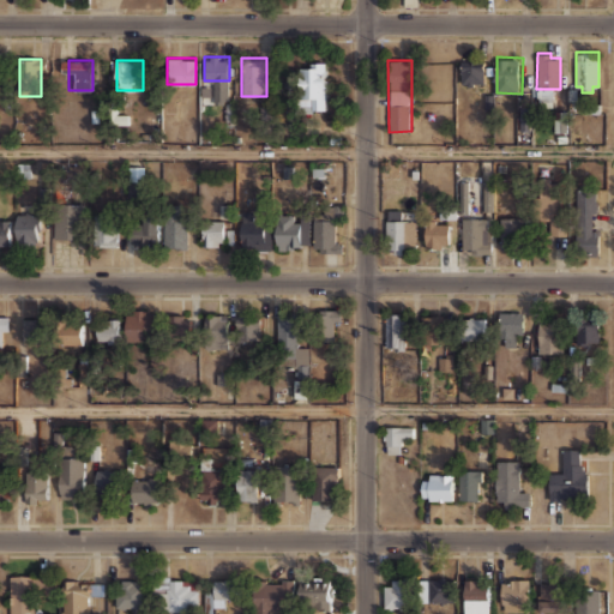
[(462,60),(462,83),(468,83),(468,86),(475,86),(475,83),(486,83),(486,60),(462,60)]
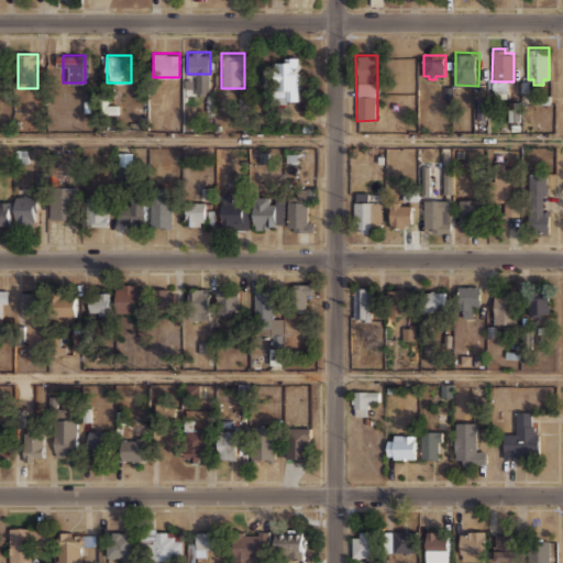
[(298,101),(298,57),(273,57),(273,101),(298,101)]
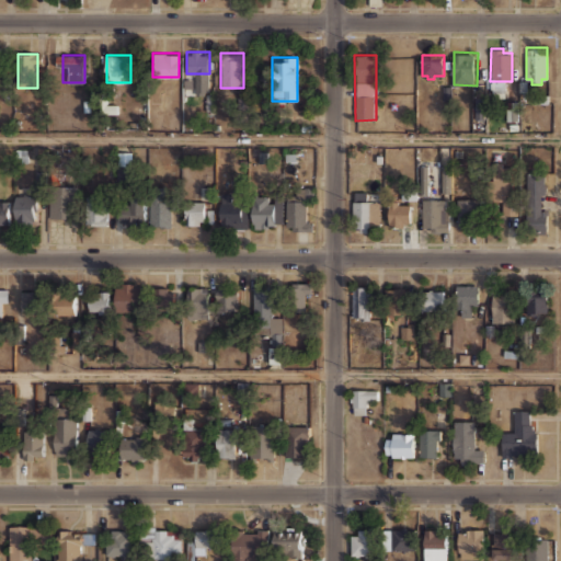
[(132,151),(116,151),(116,180),(132,180),(132,151)]
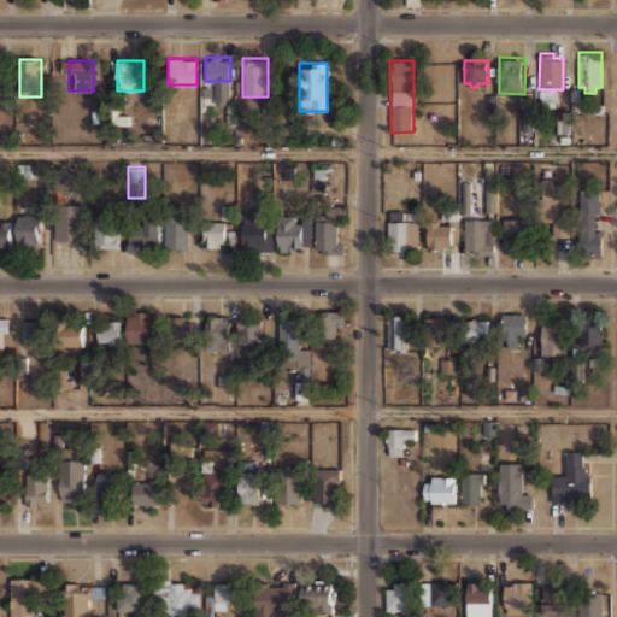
[(472,181),(459,181),(459,212),(472,212),(472,181)]
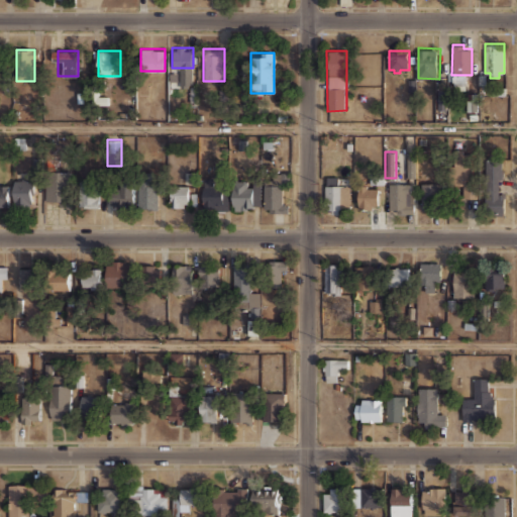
[(416,152),(408,152),(407,178),(415,178),(416,152)]
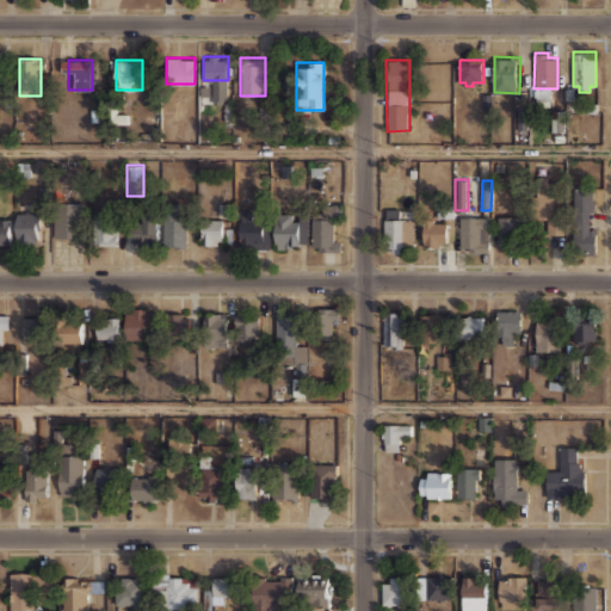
[(547,233),(561,233),(561,189),(534,189),(534,217),(547,217),(547,233)]
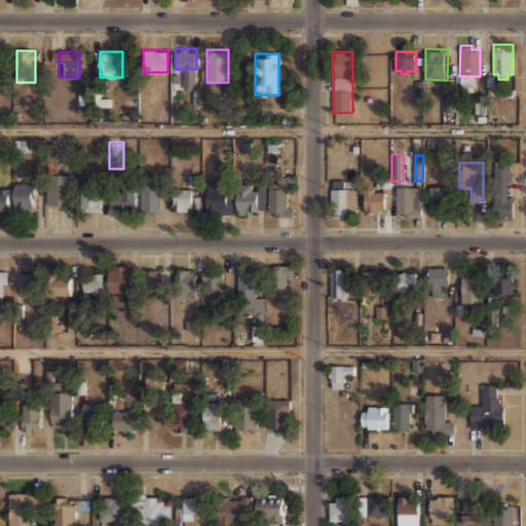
[(493,218),(512,218),(512,165),(493,165),(493,218)]
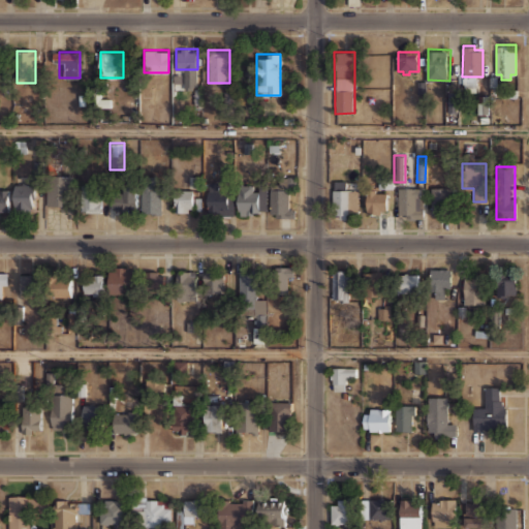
[(47,206),(71,206),(71,175),(47,175),(47,206)]
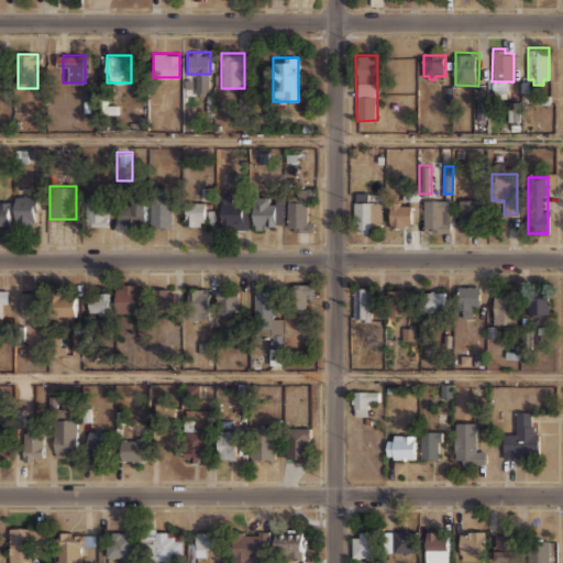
[(311,188),(287,187),(286,231),(311,231),(311,188)]
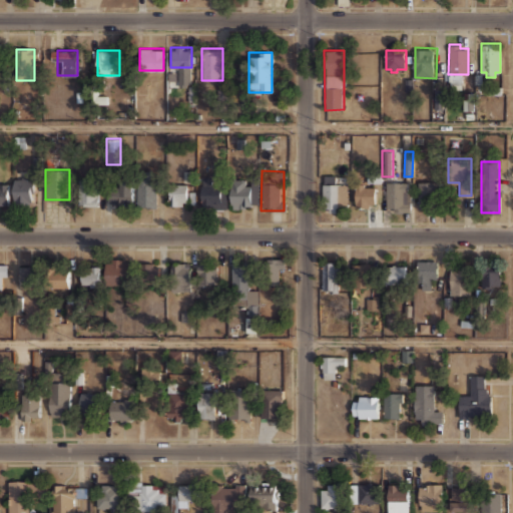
[(195,171),(184,171),(183,182),(195,182),(195,171)]
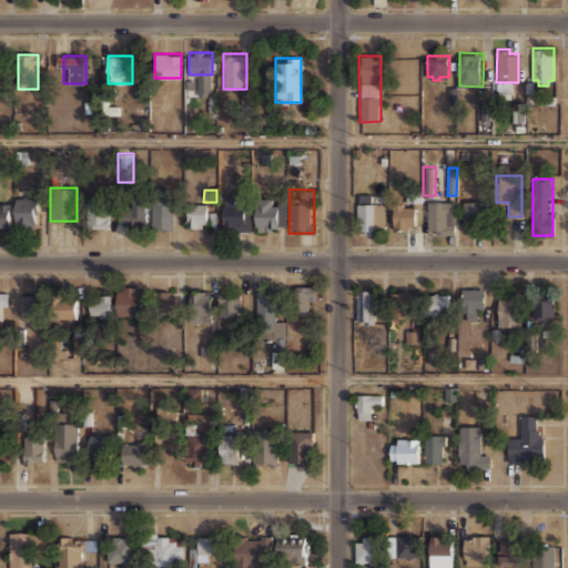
[(357,233),(384,233),(384,204),(372,204),(372,192),(357,192),(357,233)]
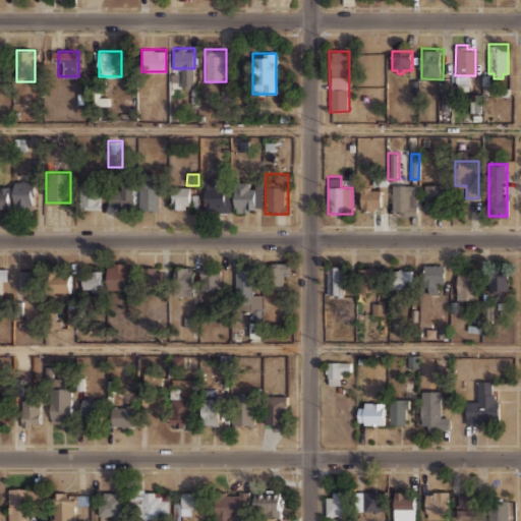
[(34,208),(34,179),(13,179),(13,208),(34,208)]
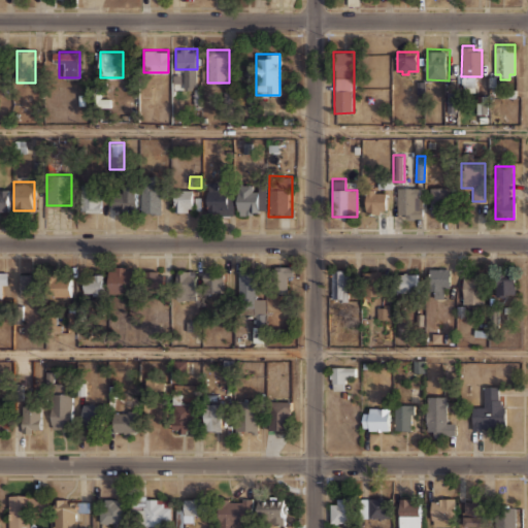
[(80,211),(101,211),(101,184),(80,184),(80,211)]
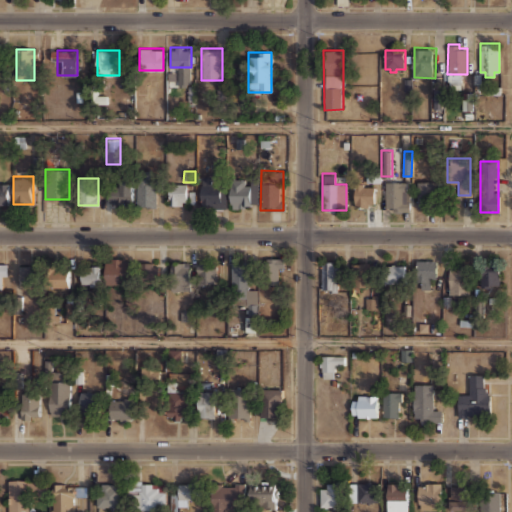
[(109,206),(133,206),(133,180),(109,180),(109,206)]
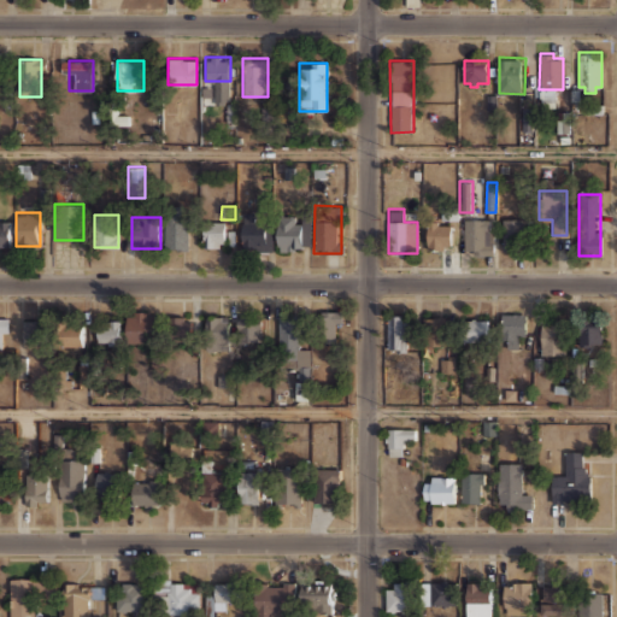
[(277,250),(300,250),(300,240),(310,240),(310,217),(277,217),(277,250)]
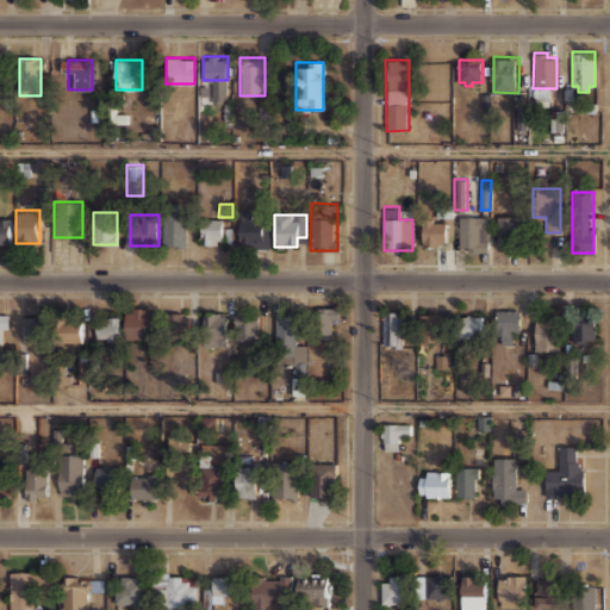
[(459,251),(489,251),(489,216),(459,216),(459,251)]
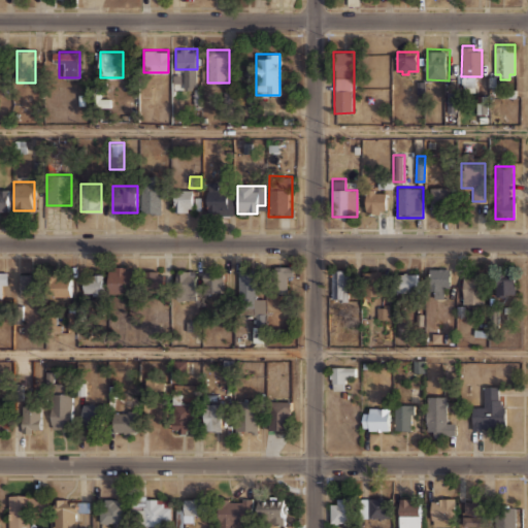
[(429,187),(429,217),(450,217),(450,187),(429,187)]
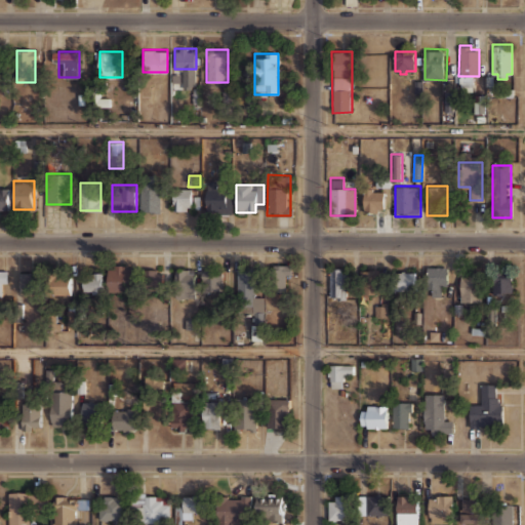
[(228,187),(205,187),(205,210),(228,210),(228,187)]
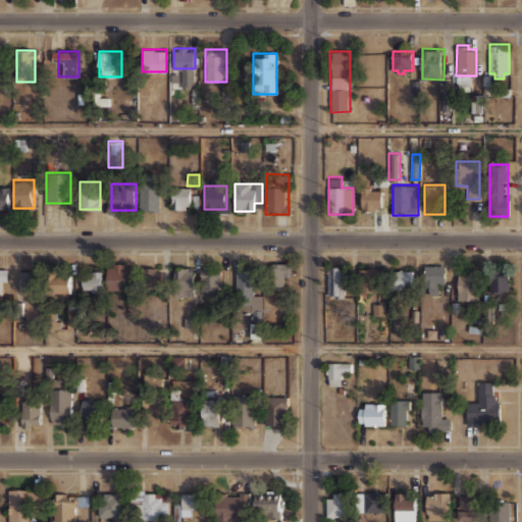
[(362,211),(382,211),(382,186),(362,186),(362,211)]
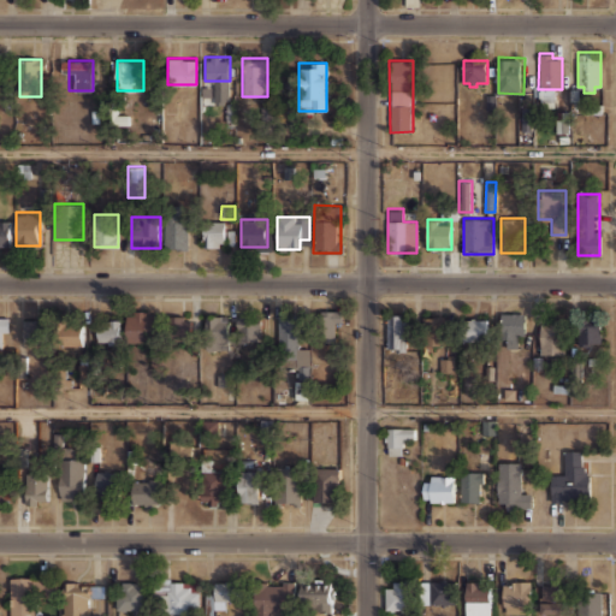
[(0,247),(10,247),(10,220),(0,220),(0,247)]
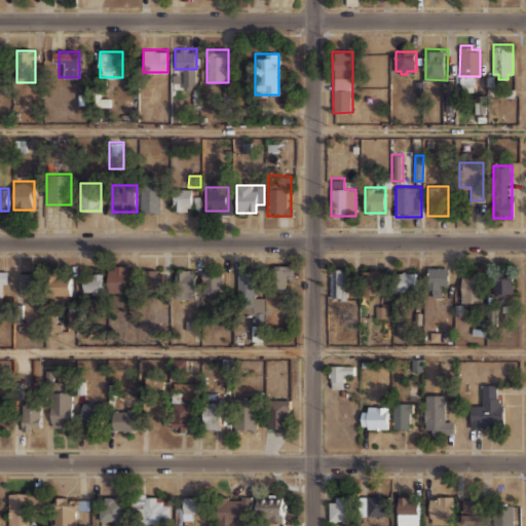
[(140,212),(160,212),(160,188),(140,188),(140,212)]
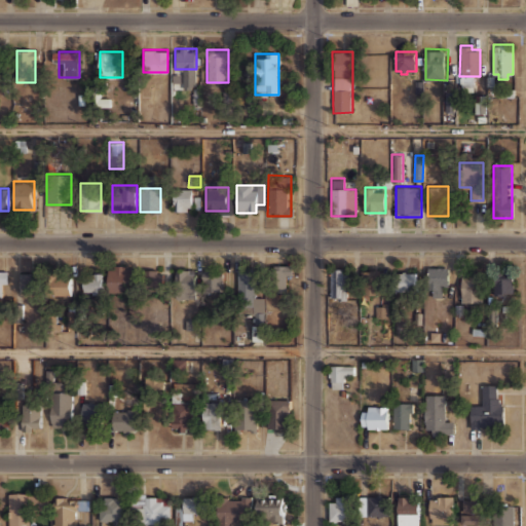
[(174,211),(192,211),(192,188),(174,188),(174,211)]
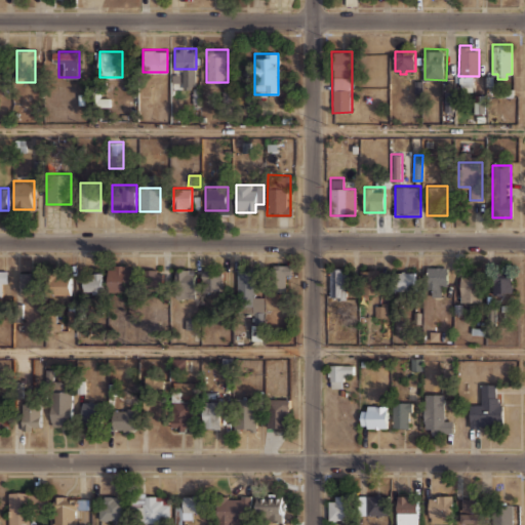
[(107,265),(107,291),(131,291),(131,265),(107,265)]
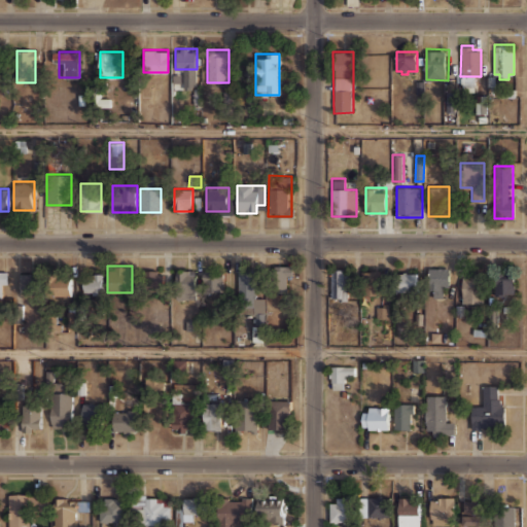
[(290,292),(290,266),(273,266),(273,292),(290,292)]
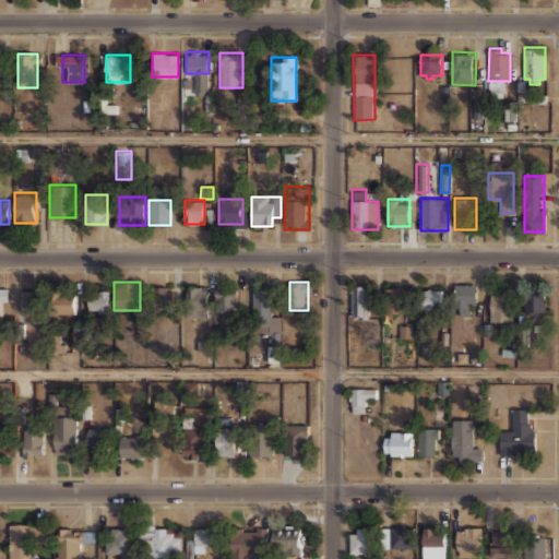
[(454,314),(476,314),(476,282),(454,282),(454,314)]
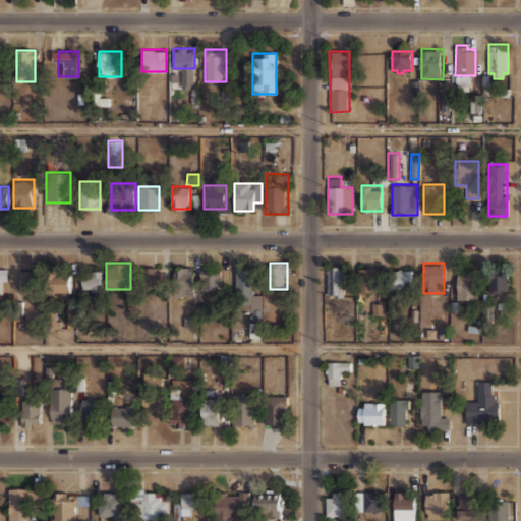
[(161,266),(141,266),(141,285),(161,285),(161,266)]
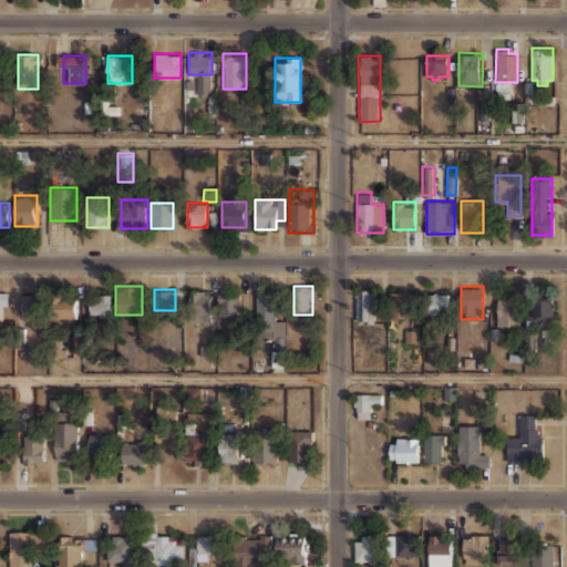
[(377,289),(354,289),(354,321),(377,321),(377,289)]
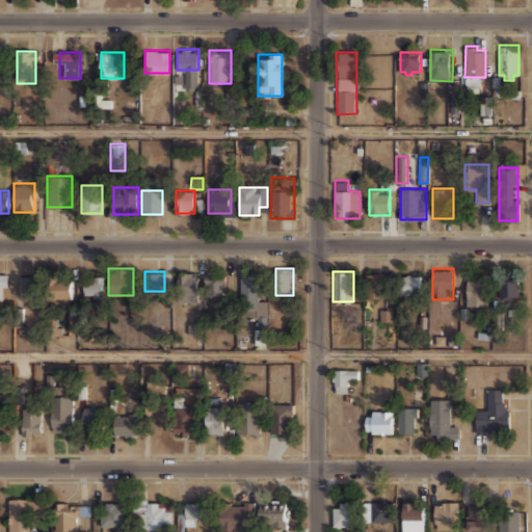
[(384,298),(384,272),(365,272),(365,298),(384,298)]
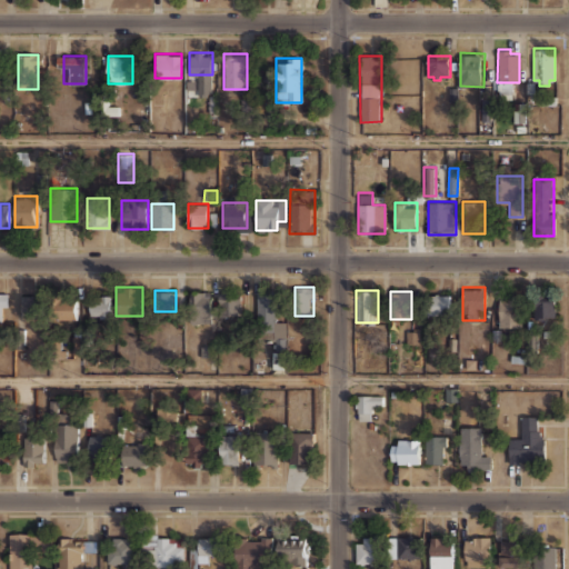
[(210,318),(210,292),(191,292),(191,318),(210,318)]
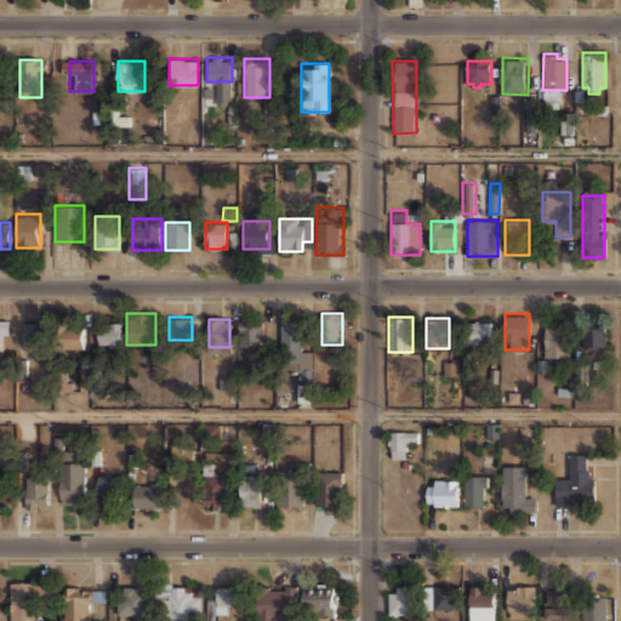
[(239,343),(262,343),(262,319),(239,319),(239,343)]
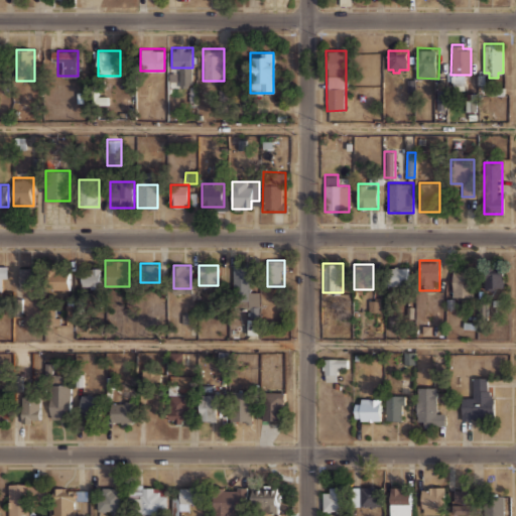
[(0,292),(2,292),(2,278),(8,278),(8,266),(0,266),(0,292)]
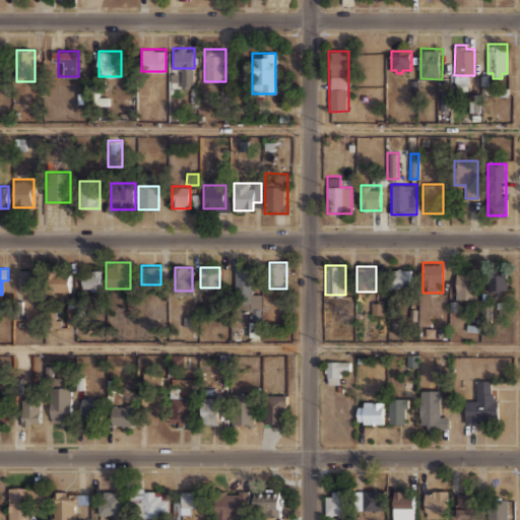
[(260,293),(253,293),(253,268),(235,268),(235,308),(260,308),(260,293)]
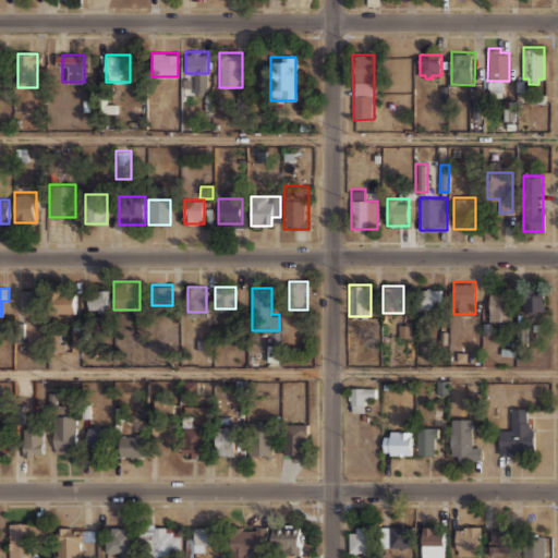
[(441,288),(415,288),(415,308),(441,308),(441,288)]
